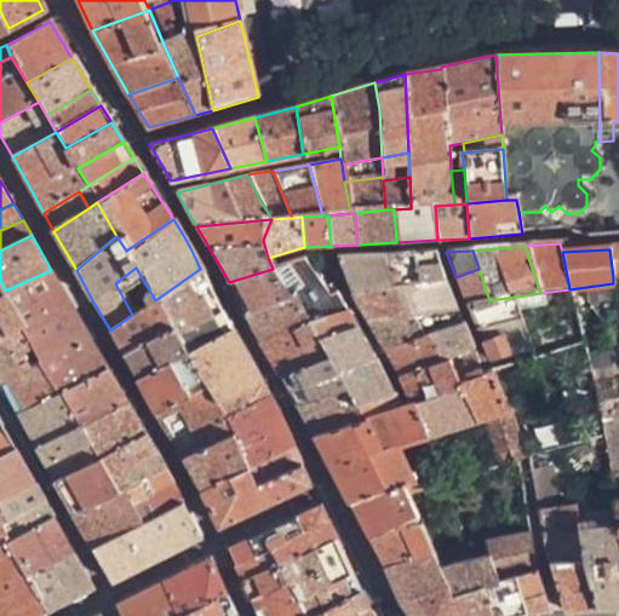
[(433,253),(413,255),(419,285),(443,281),(433,253)]
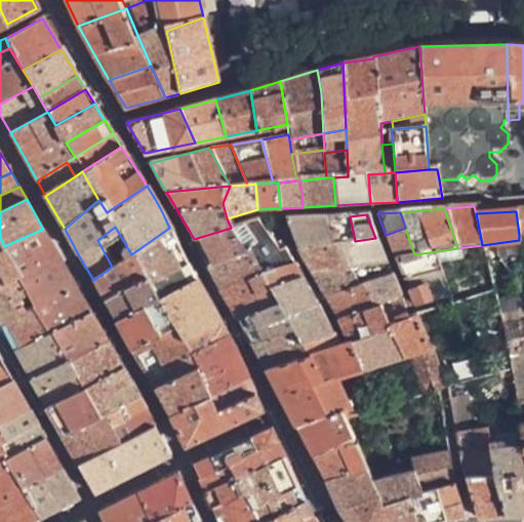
[(284,218),(295,248),(337,243),(355,241),(350,216),(284,218)]
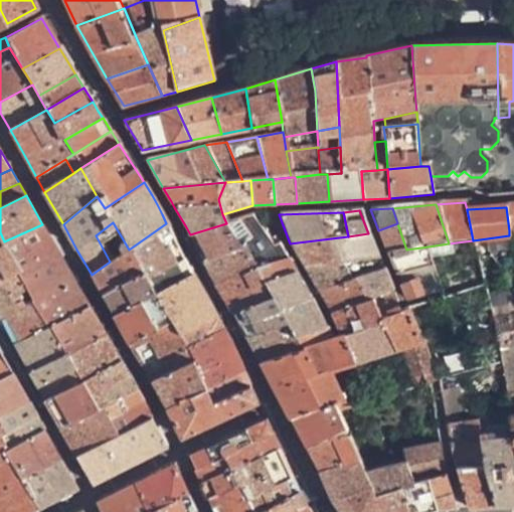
[(242,247),(257,269),(286,259),(278,244),(273,245),(251,216),(227,223),(242,247)]
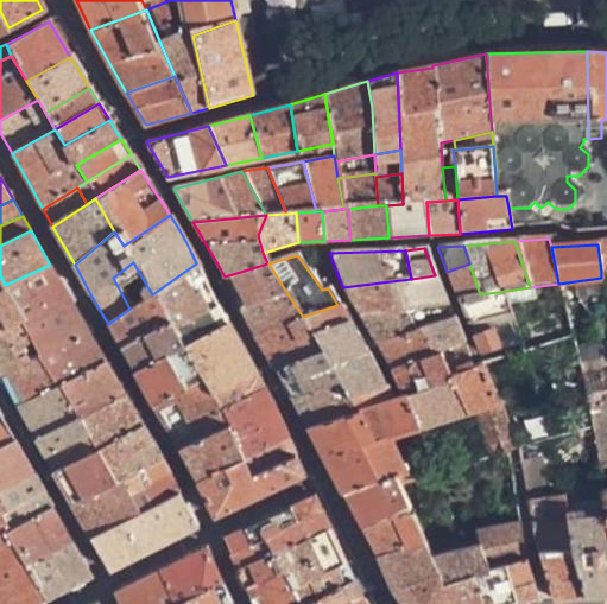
[(196,264),(152,294),(169,324),(174,331),(217,306),(196,264)]
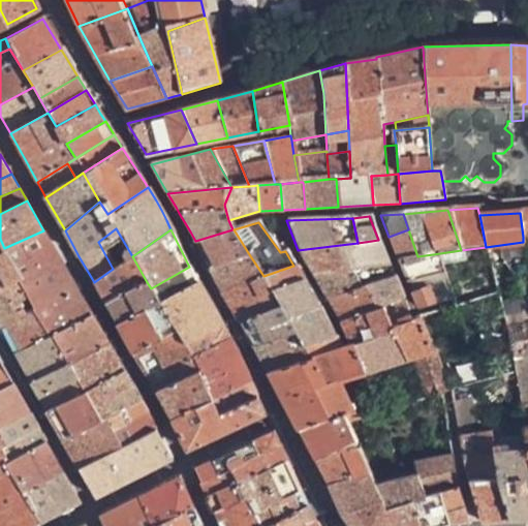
[(195,241),(209,268),(249,254),(234,229),(233,229),(195,241)]
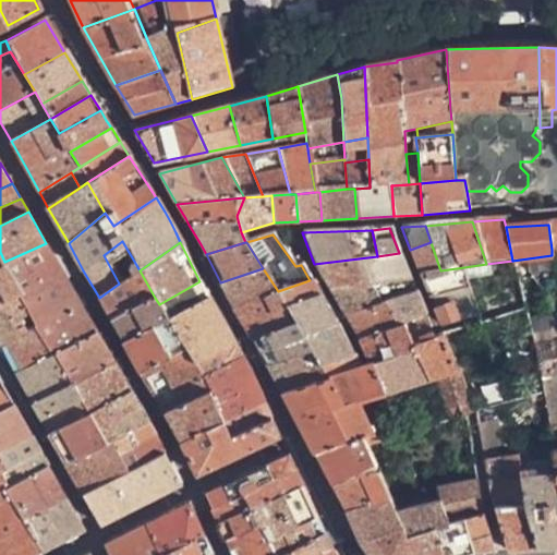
[(410,250),(419,273),(440,270),(431,242),(410,250)]
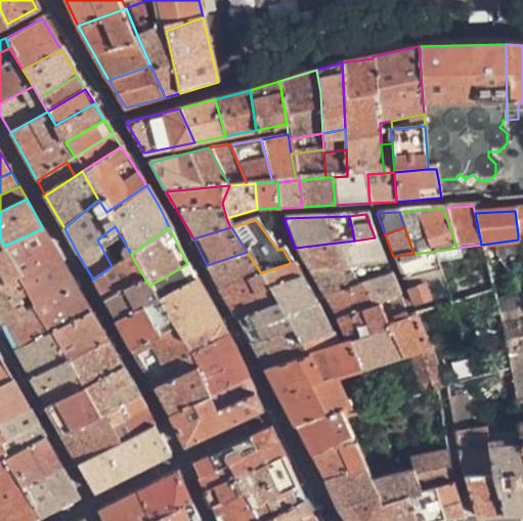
[(91,313),(43,228),(4,246),(20,276),(36,307),(49,333),(91,313)]
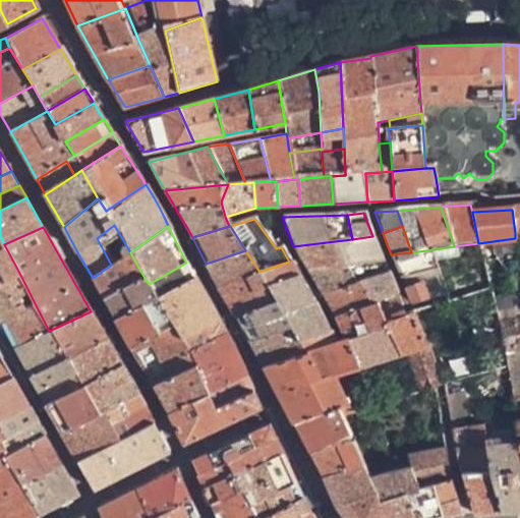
[(335,241),(346,267),(350,267),(384,263),(372,236),(352,239),(335,241)]
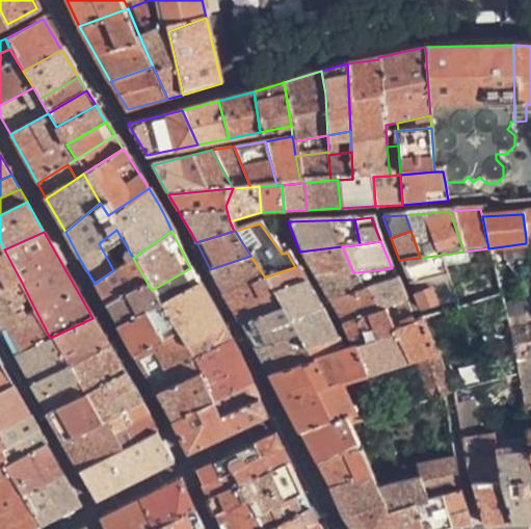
[(299,252),(313,275),(353,272),(342,246),(299,252)]
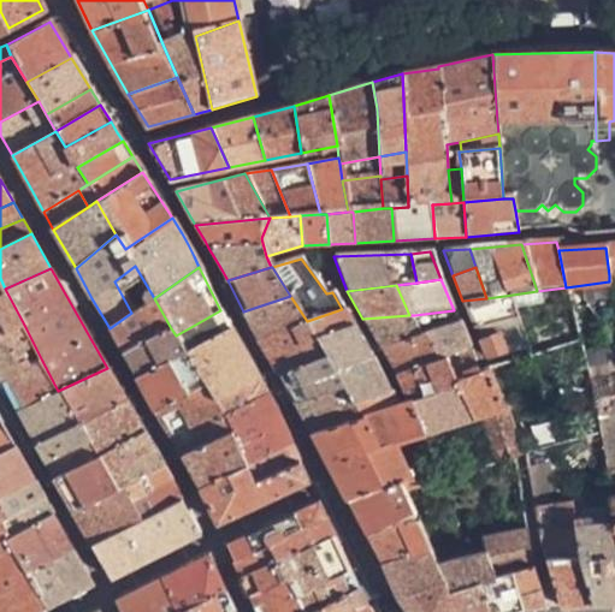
[(0,337),(24,325),(5,289),(0,291),(0,337)]
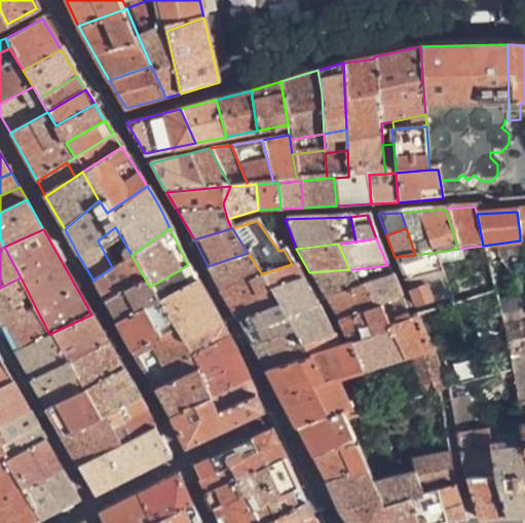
[(262,274),(248,253),(208,266),(221,291),(263,275),(262,274)]
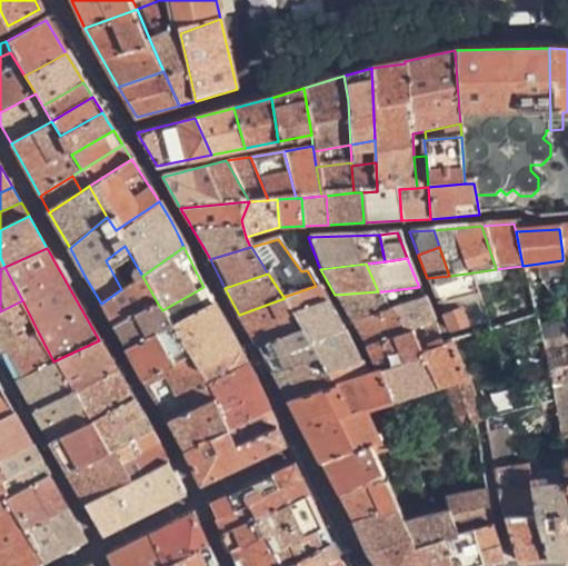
[(427,278),(438,304),(474,295),(466,274),(449,276),(427,278)]
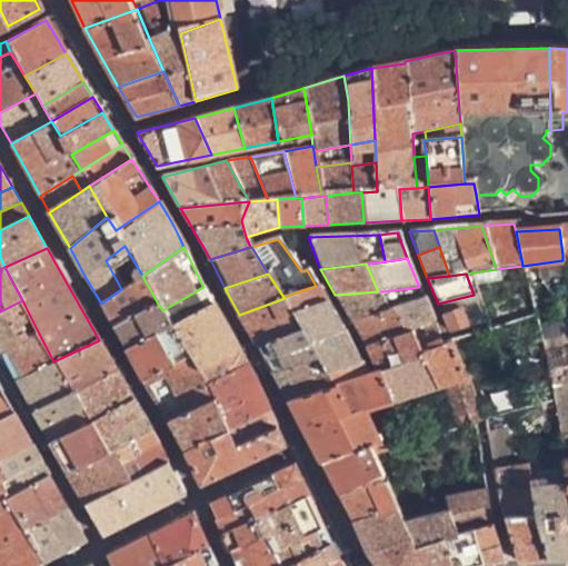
[(101,304),(113,327),(158,304),(142,276),(121,289),(101,304)]
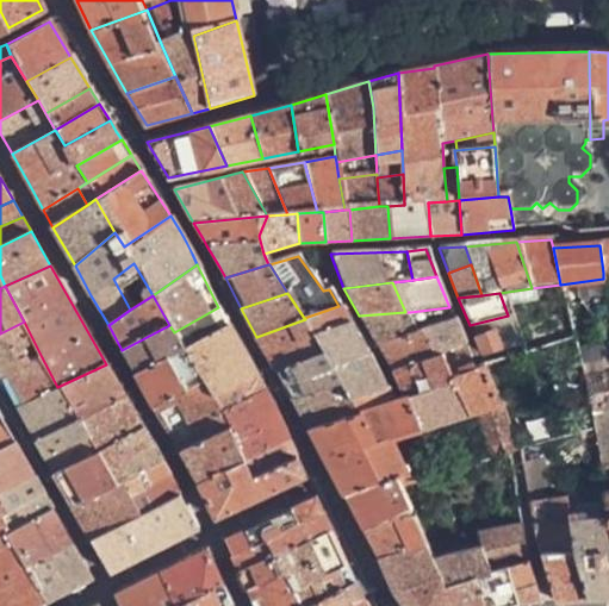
[(305,319),(315,332),(347,323),(339,306),(304,318),(305,319)]
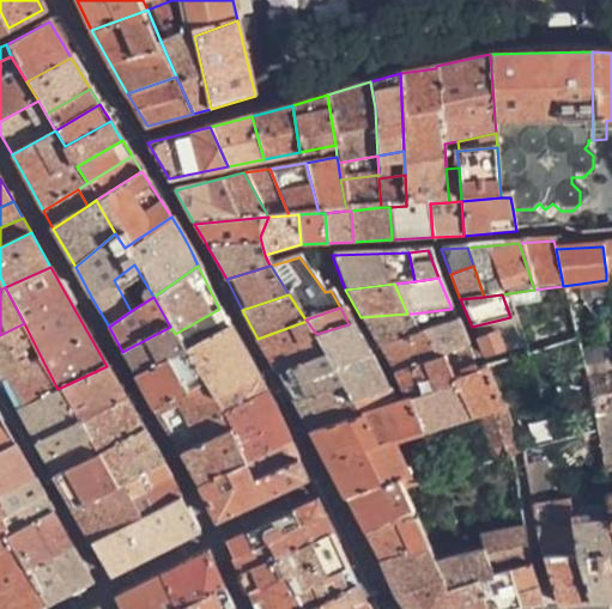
[(228,326),(219,309),(175,334),(185,351),(228,326)]
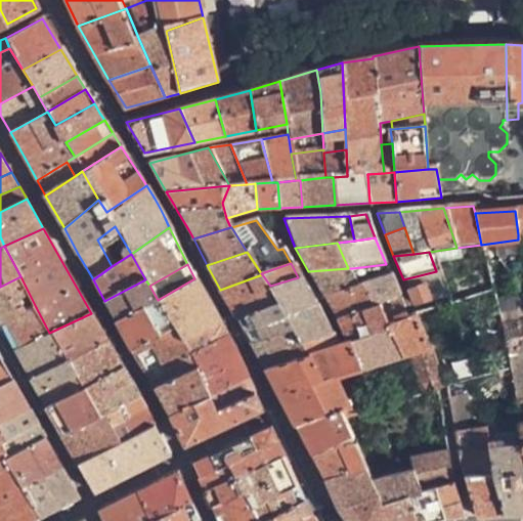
[(308,271),(323,298),(359,285),(352,268),(348,268),(308,271)]
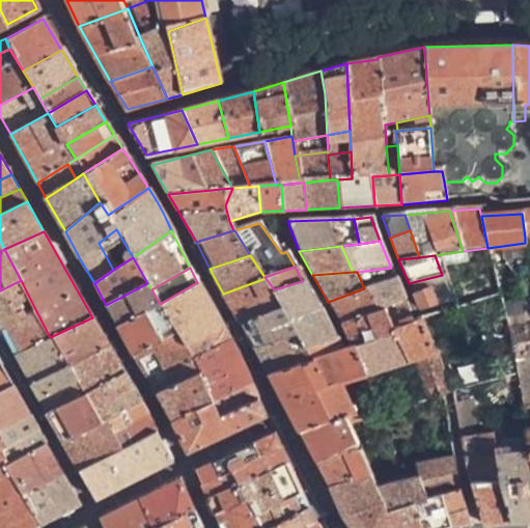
[(409,283),(420,311),(453,304),(442,275),(409,283)]
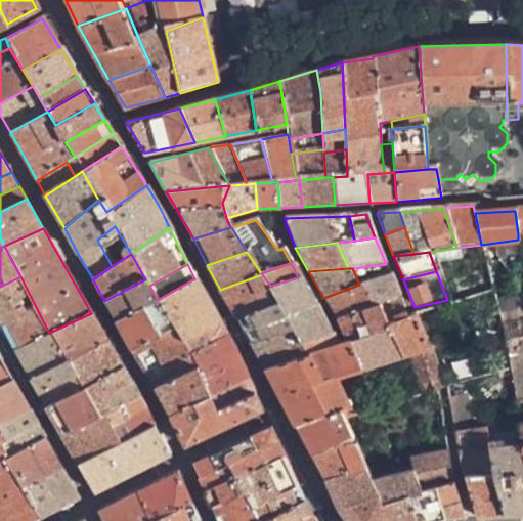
[(270,286),(262,274),(220,290),(236,319),(276,297),(270,286)]
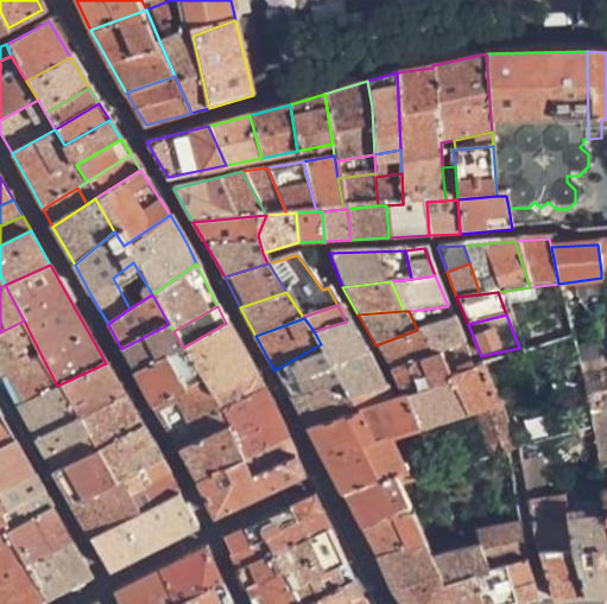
[(463,344),(453,318),(423,329),(434,355),(438,354),(463,344)]
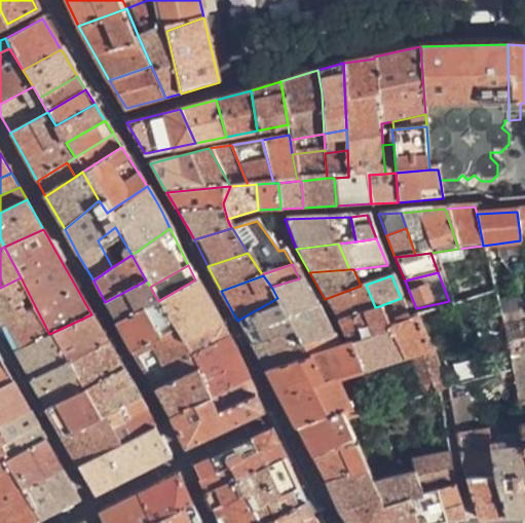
[(0,325),(36,308),(21,277),(0,288),(0,325)]
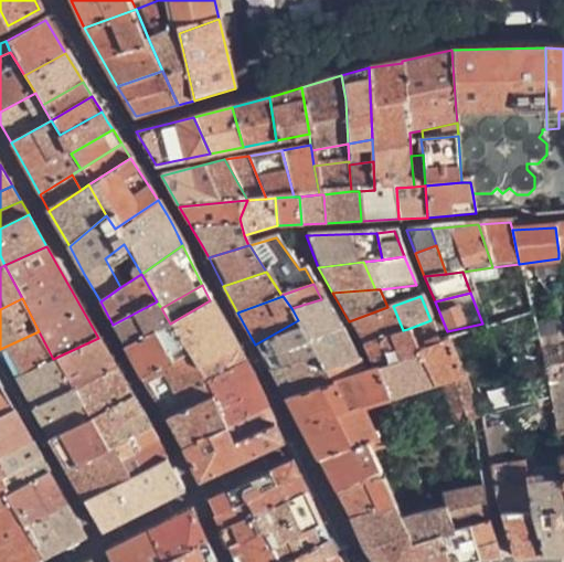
[(291,308),(298,320),(305,336),(306,339),(338,329),(321,299),(291,308)]
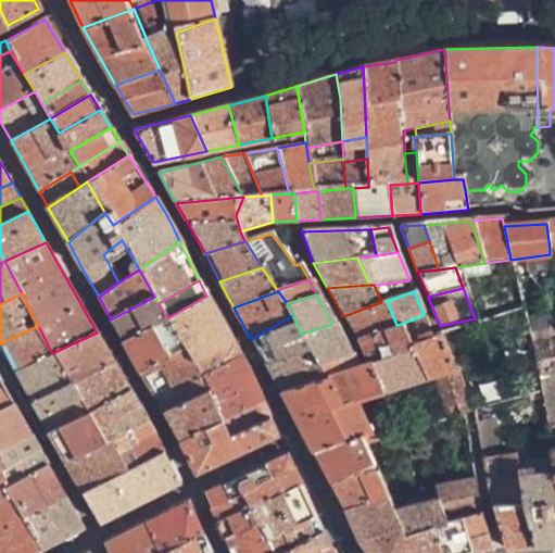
[(232,341),(206,296),(167,318),(185,349),(193,361),(193,362),(232,341)]
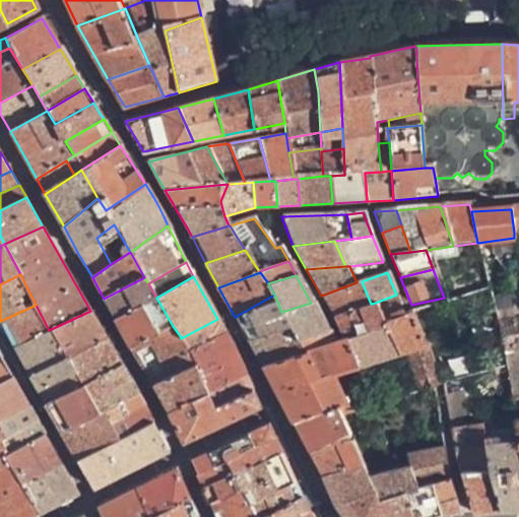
[(104,299),(116,321),(156,298),(148,283),(144,277),(104,299)]
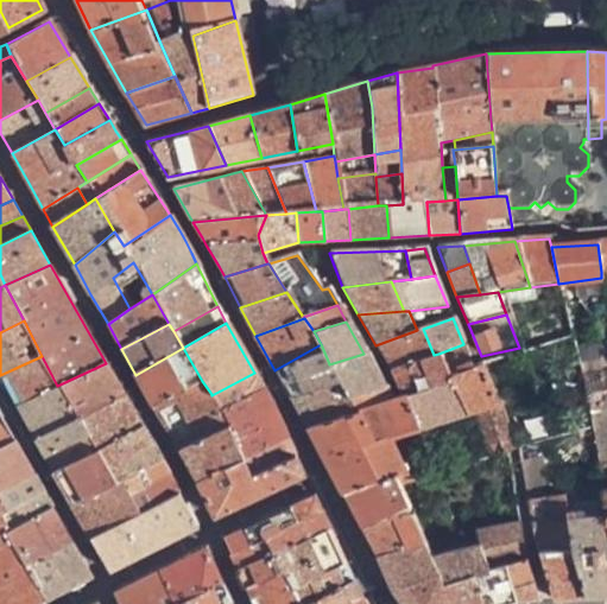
[(375,345),(390,372),(434,355),(423,329),(417,330),(375,345)]
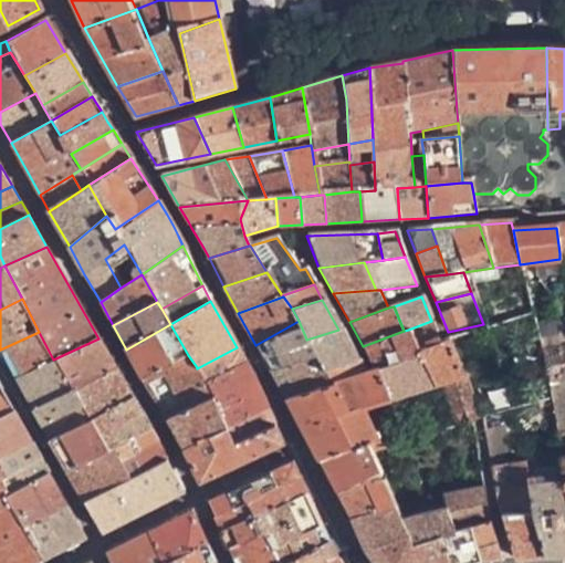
[(305,336),(299,321),(255,345),(262,358),(305,336)]
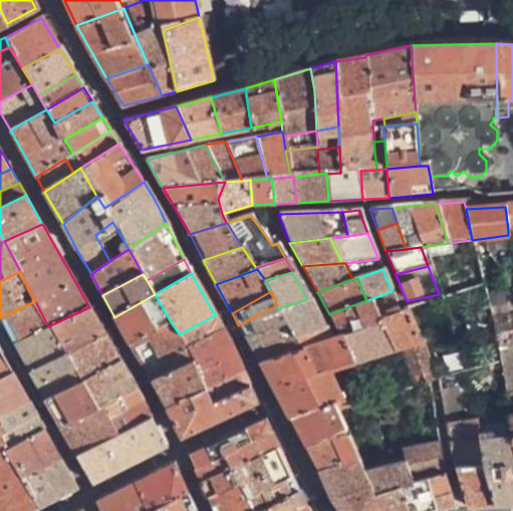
[(400,309),(392,291),(370,299),(378,318),(400,309)]
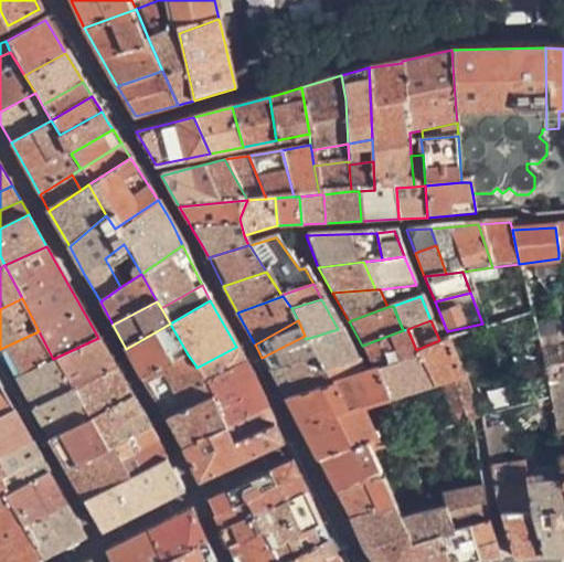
[(126,349),(141,377),(188,354),(170,324),(126,349)]
